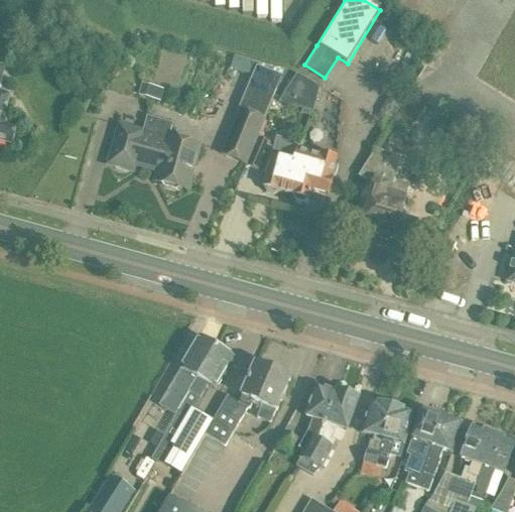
[(244,161),(263,116),(284,67),(259,59),(257,64),(256,64),(239,106),(220,151),(244,161)]
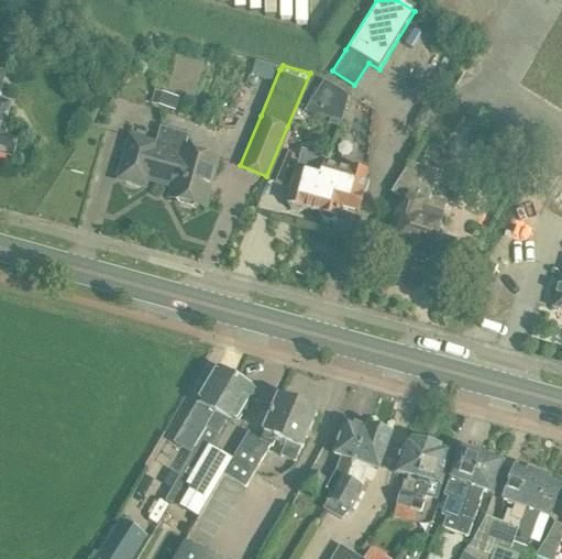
[(304,108),(340,119),(348,91),(323,77),(304,108)]
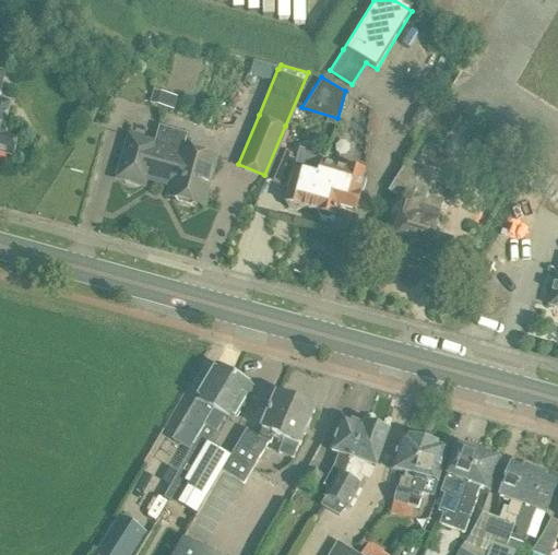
[(151,89),(147,101),(170,107),(174,94),(151,89)]
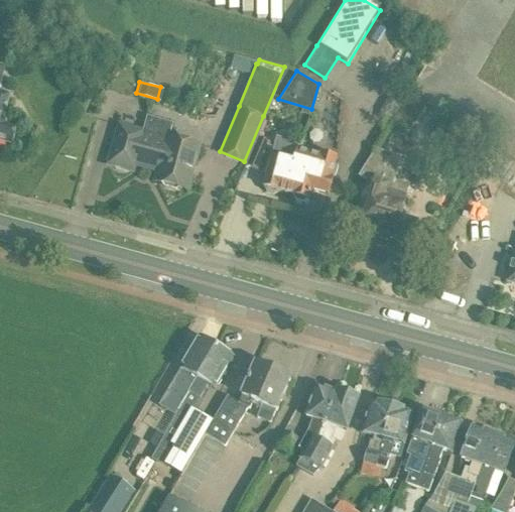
[(408,88),(390,118),(407,129),(426,99),(408,88)]
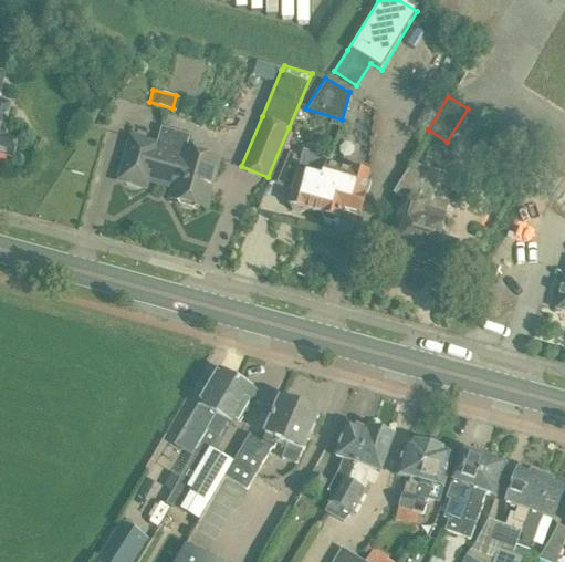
[(0,151),(12,155),(17,136),(1,132),(9,103),(0,100),(0,151)]
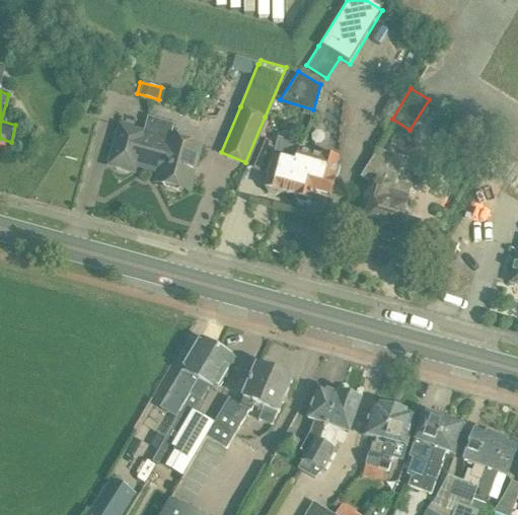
[(158,118),(147,115),(143,129),(119,123),(107,162),(133,169),(136,161),(146,163),(158,118)]
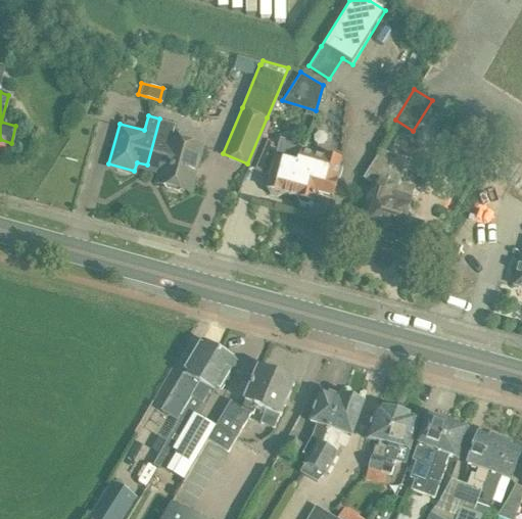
[(175,123),(159,119),(147,164),(160,169),(156,181),(163,183),(164,188),(177,191),(182,188),(188,190),(201,144),(171,136),(175,123)]
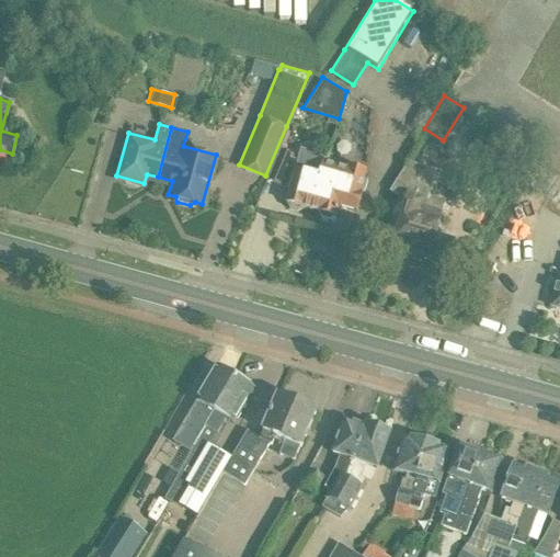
[(281,183),(293,152),(281,147),(267,178),(281,183)]
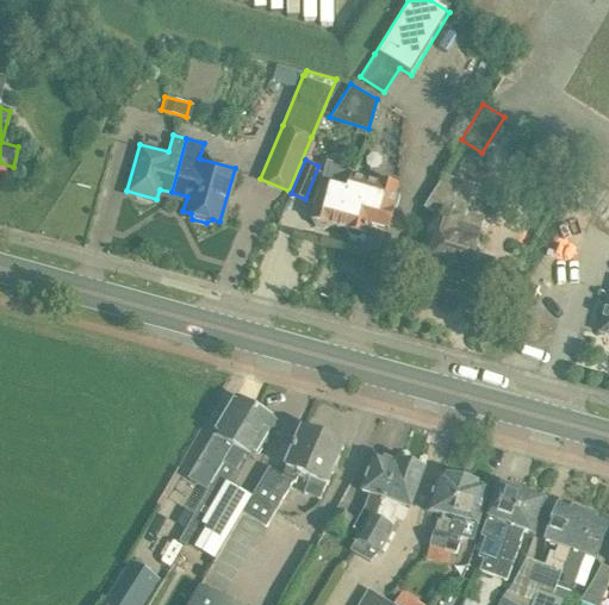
[(319,182),(310,217),(314,225),(323,228),(329,223),(337,225),(354,175),(349,174),(352,167),(325,160),(319,182)]
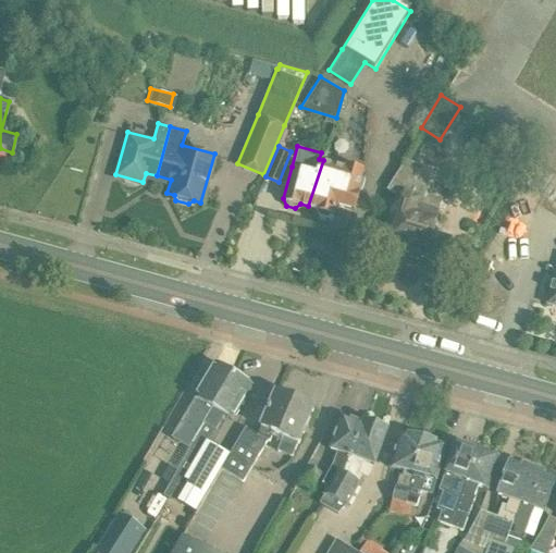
[(444,259),(452,235),(431,230),(439,208),(442,197),(424,192),(432,168),(405,159),(386,187),(396,191),(381,241),(408,249),(410,255),(416,256),(421,254),(423,254),(424,253),(444,259)]
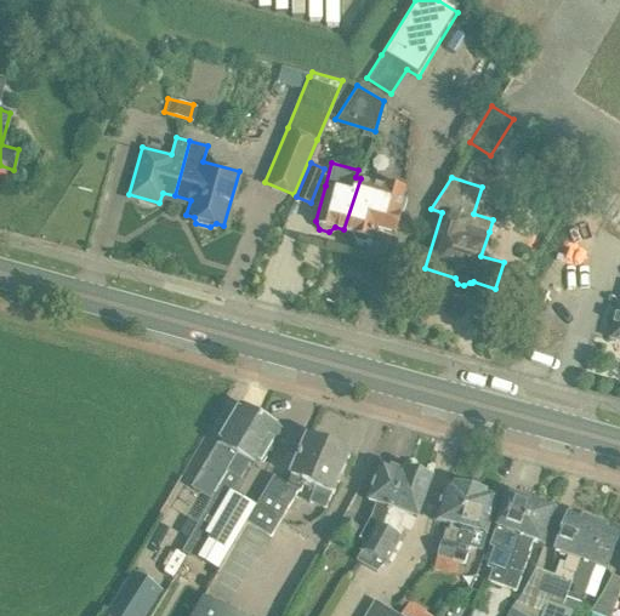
[(360,178),(343,229),(351,231),(354,239),(364,241),(370,237),(374,224),(393,231),(399,212),(397,211),(398,207),(402,209),(405,199),(402,198),(404,188),(385,182),(384,186),(360,178)]
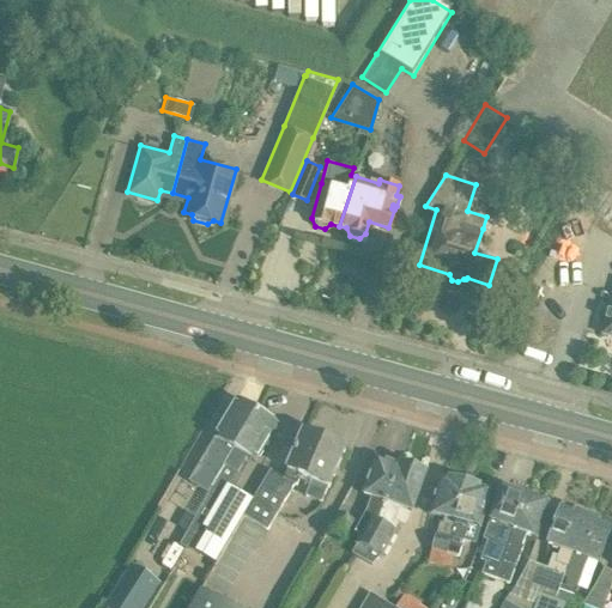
[(611,293),(601,332),(611,334),(611,293)]
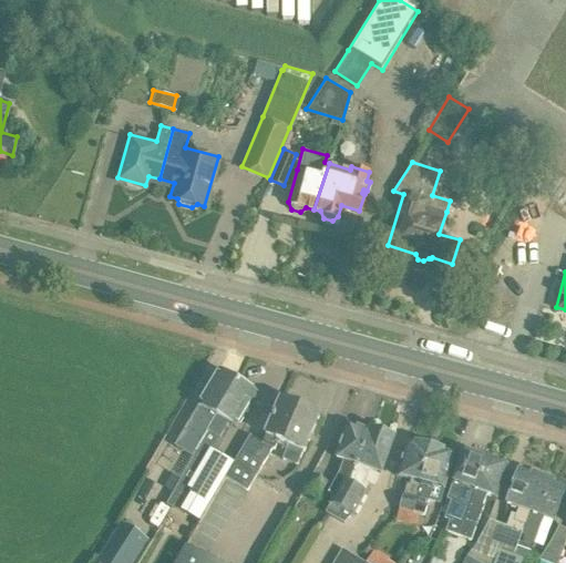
[(198,403),(174,444),(189,453),(192,450),(234,379),(233,378),(232,372),(225,369),(220,370),(216,368),(196,402),(198,403)]
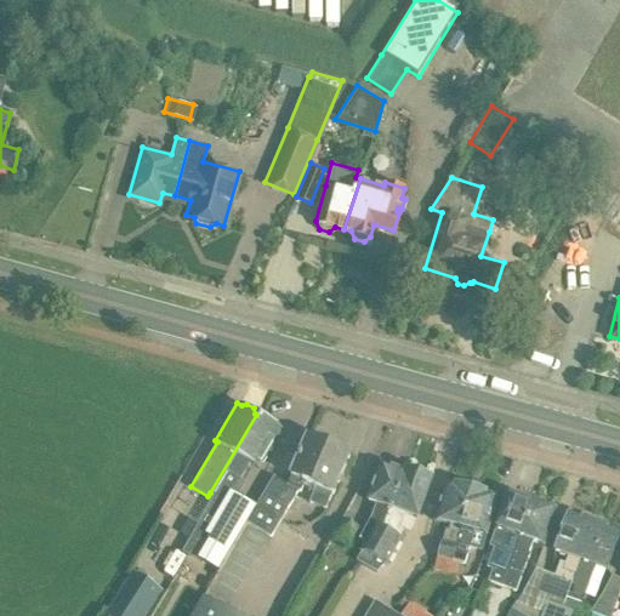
[(237,534),(245,519),(244,519),(252,503),(229,491),(238,475),(239,475),(249,460),(257,465),(279,427),(274,425),(274,420),(268,416),(263,418),(256,415),(210,492),(212,494),(206,506),(197,522),(183,547),(219,568),(237,534)]
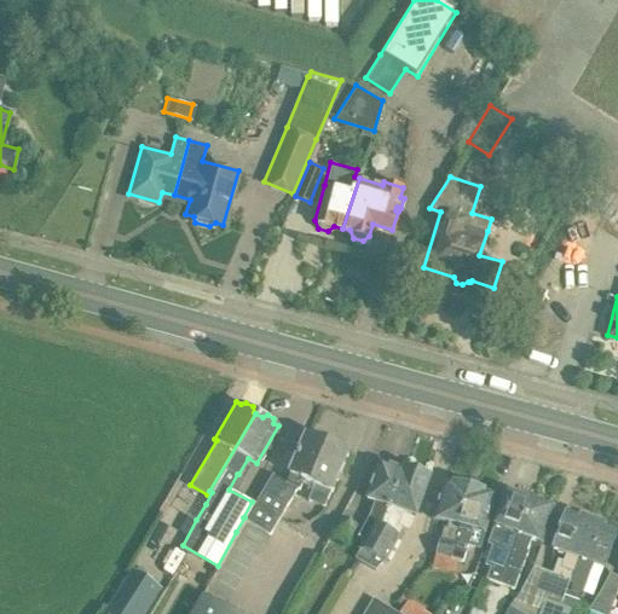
[(252,502),(243,517),(244,517),(270,532),(295,486),(301,476),(315,482),(310,492),(309,497),(323,503),(329,488),(330,490),(347,451),(344,450),(342,444),(335,440),(330,444),(321,440),(321,434),(312,432),(309,435),(305,433),(284,480),(272,471),(254,503),(252,502)]
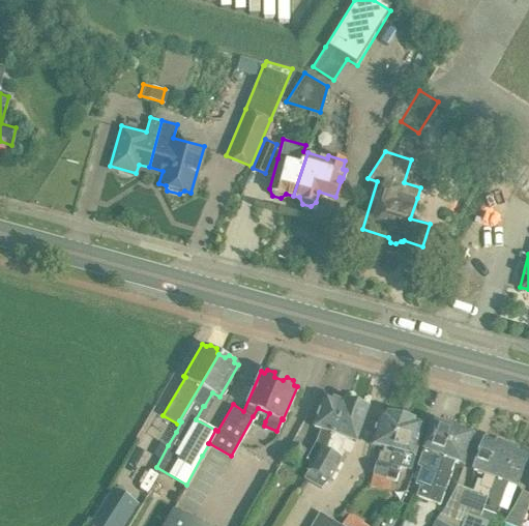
[(333,398),(324,393),(313,425),(320,427),(315,440),(305,458),(312,461),(302,476),(304,477),(323,445),(331,446),(347,400),(345,400),(345,401),(342,401),(341,398),(336,396),(333,398)]
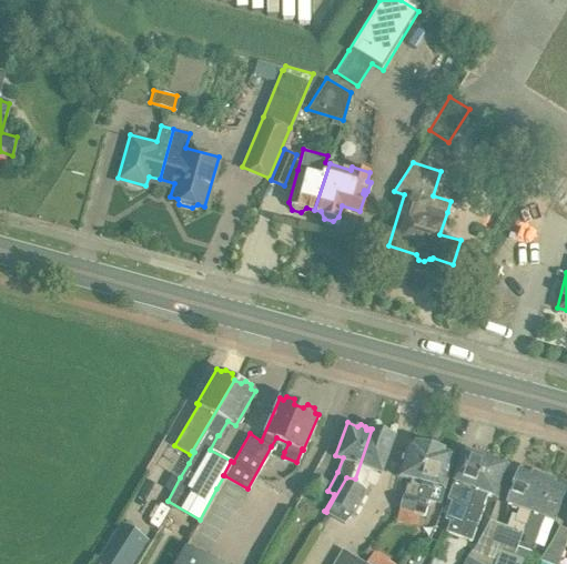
[(376,429),(372,429),(355,479),(346,477),(326,512),(344,522),(351,514),(368,483),(365,481),(370,467),(380,472),(393,436),(386,434),(384,431),(376,429)]
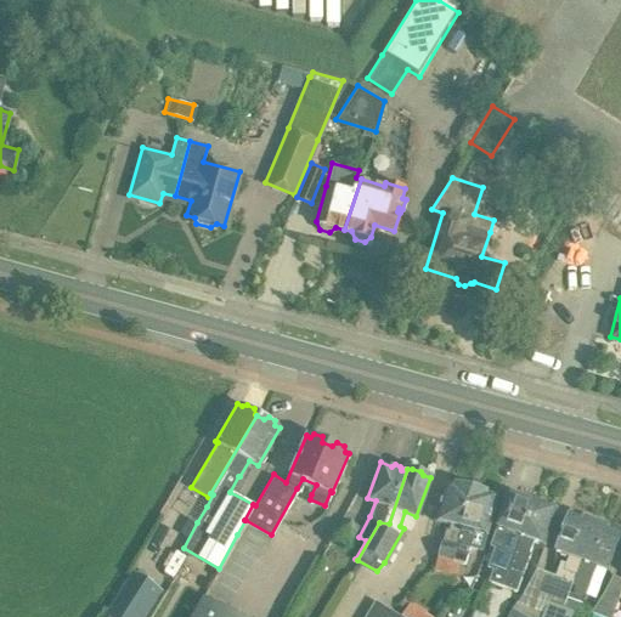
[(456,485),(445,481),(435,519),(449,522),(447,527),(445,527),(438,555),(449,558),(472,488),(467,487),(466,484),(459,482),(456,485)]
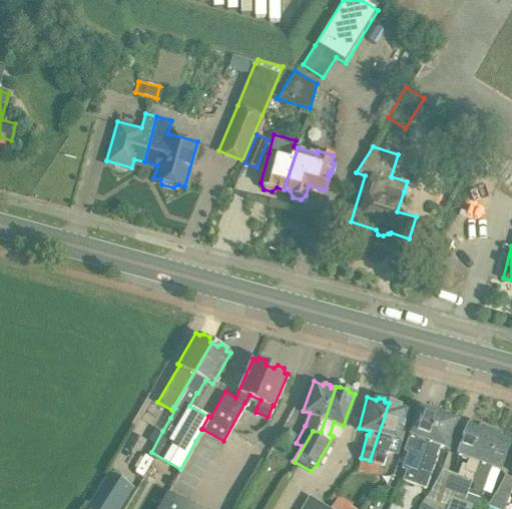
[(389,403),(370,460),(383,464),(387,450),(396,452),(400,438),(408,408),(399,406),(397,403),(392,401),(390,403),(389,403)]
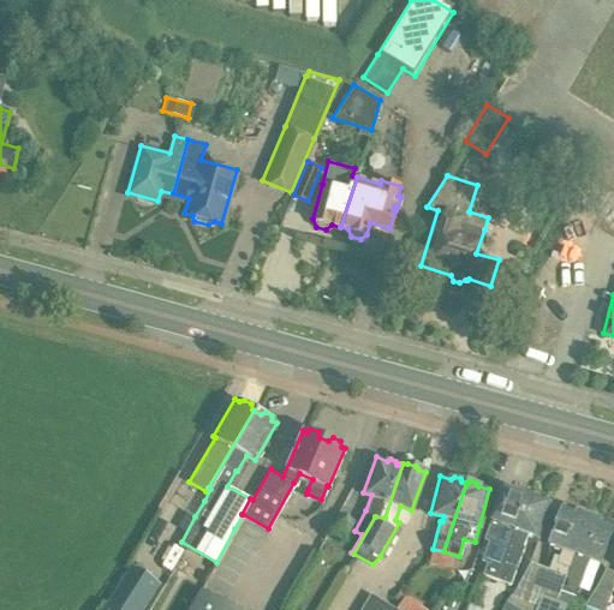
[(488,539),(481,560),(487,561),(482,573),(488,575),(525,494),(524,494),(522,490),(516,488),(511,489),(502,485),(483,538),(488,539)]
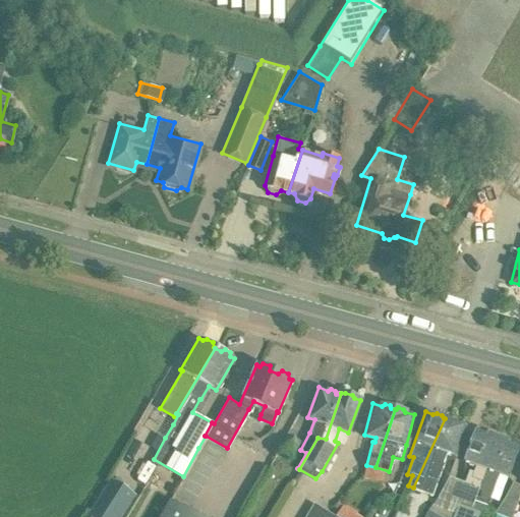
[(448,419),(445,418),(413,487),(431,495),(444,462),(443,462),(446,452),(456,455),(466,426),(459,423),(457,420),(452,419),(448,419)]
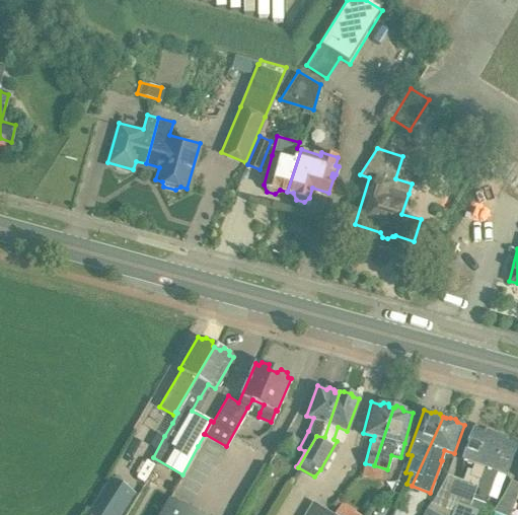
[(476,427),(473,426),(462,458),(473,462),(471,468),(467,467),(462,480),(447,474),(432,501),(430,500),(422,513),(425,514),(448,514),(457,500),(466,503),(496,434),(487,431),(486,428),(479,426),(476,427)]
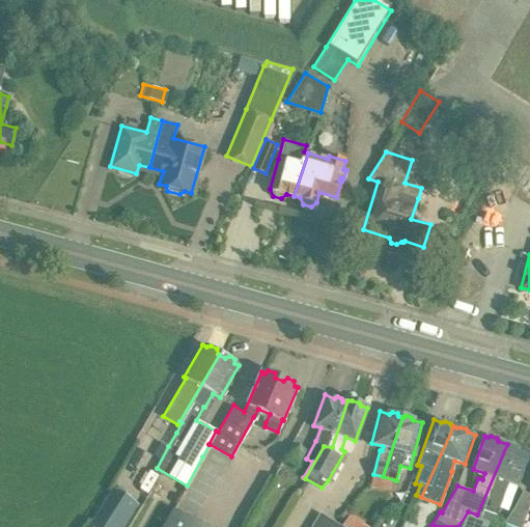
[(297,465),(307,448),(293,440),(283,458),(297,465)]
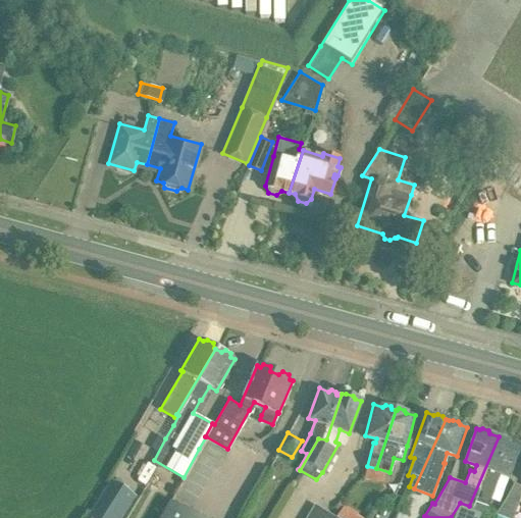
[(480,480),(473,497),(487,502),(498,473),(509,476),(520,445),(518,444),(517,441),(511,438),(508,439),(499,436),(480,480)]
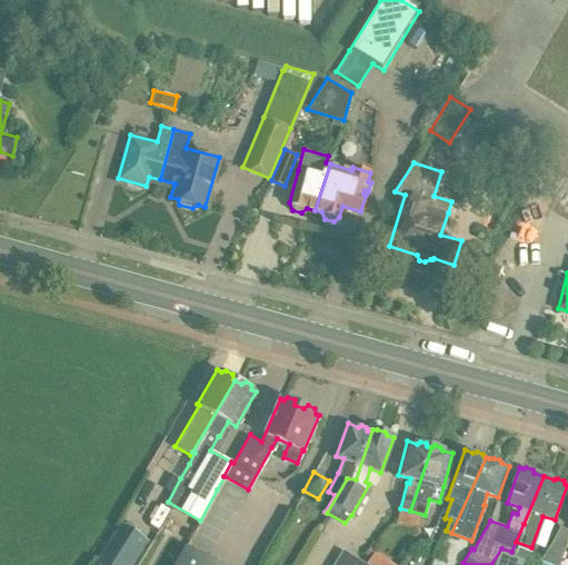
[(99,561),(96,564),(130,564),(146,541),(119,524),(97,561),(99,561)]
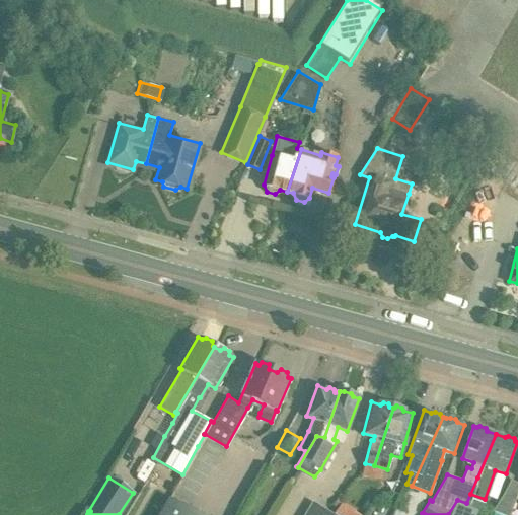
[(506,514),(508,514),(517,490),(517,481),(511,479),(493,510),(506,514)]
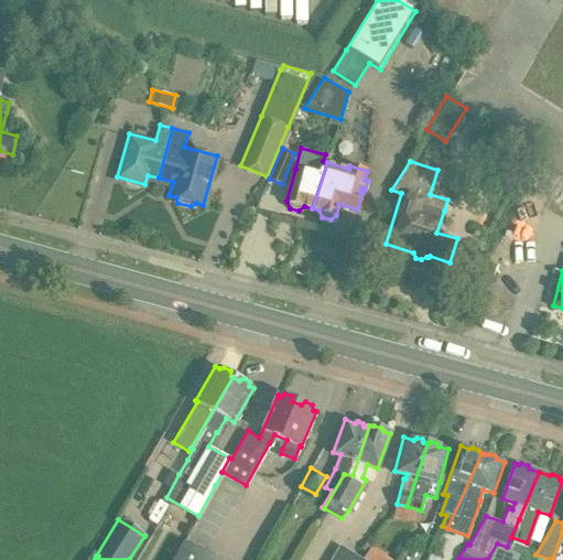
[(389,545),(405,551),(412,537),(396,530),(389,545)]
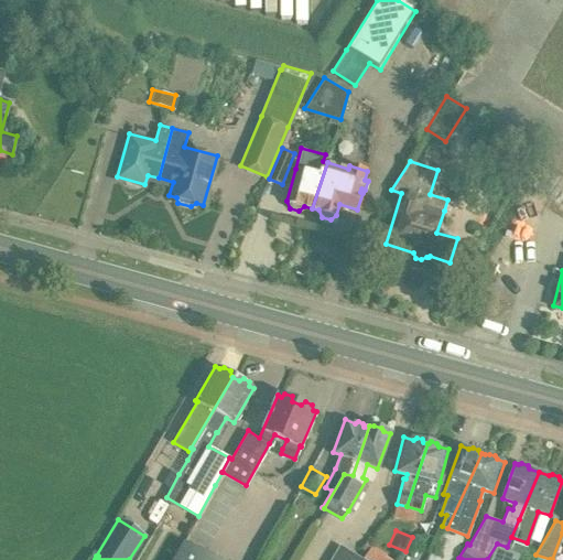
[(527,545),(513,540),(510,550),(522,555),(527,545)]
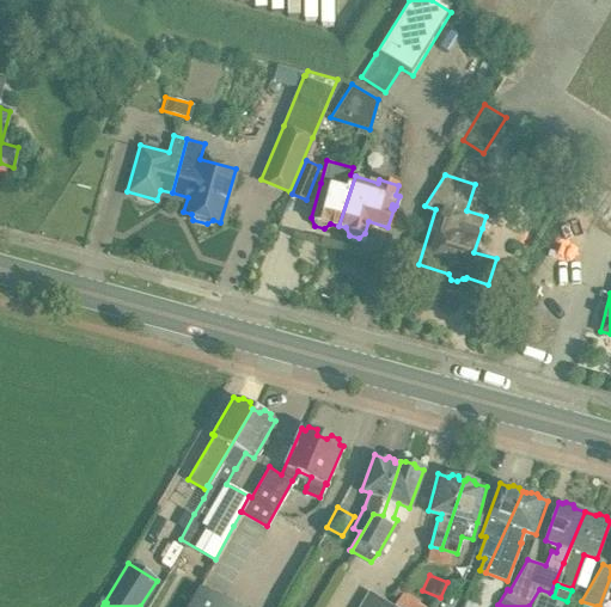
[(234,606),(211,595),(199,588),(188,606),(234,606)]
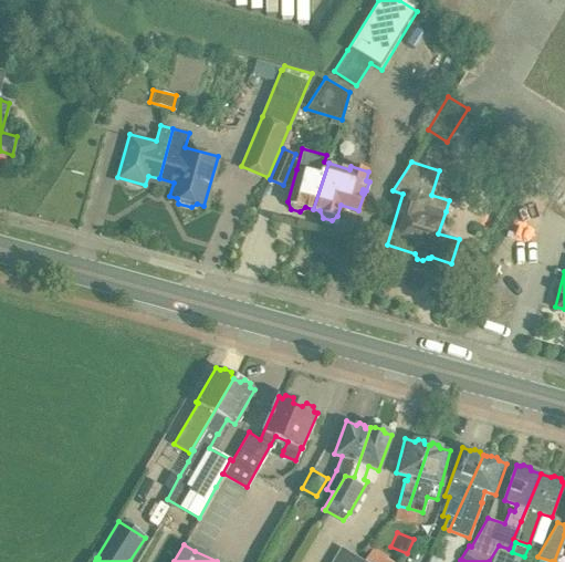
[(362,561),(373,545),(372,545),(364,558),(341,544),(330,561),(362,561)]
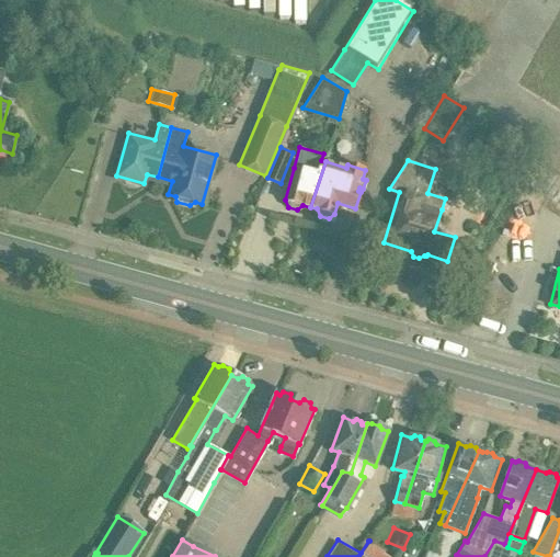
[(369,541),(358,556),(387,556),(389,554),(383,550),(384,549),(369,541)]
